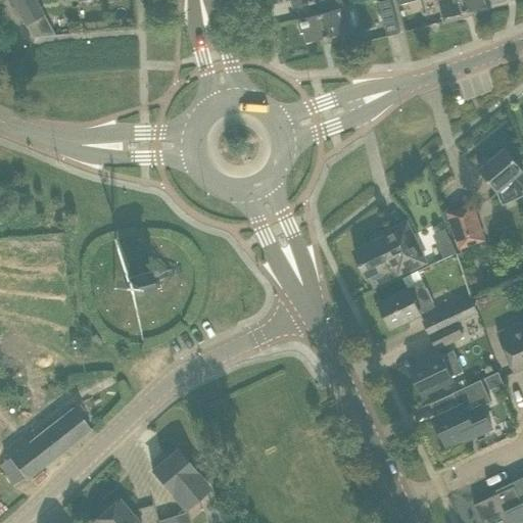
[(6,0),(11,7),(14,6),(25,25),(42,14),(34,0),(6,0)]
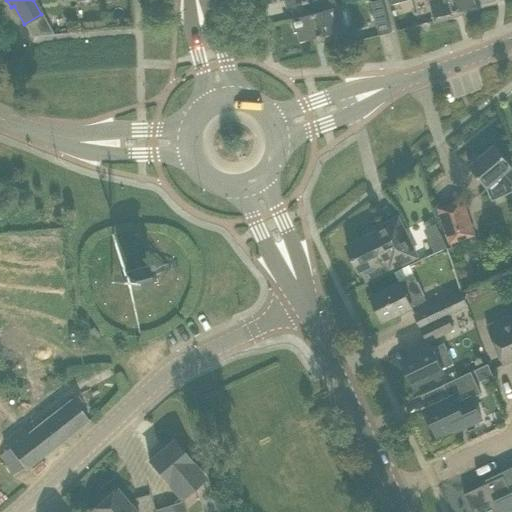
[(308,2),(311,13),(311,14),(337,8),(334,0),(285,0),(287,7),(308,2)]
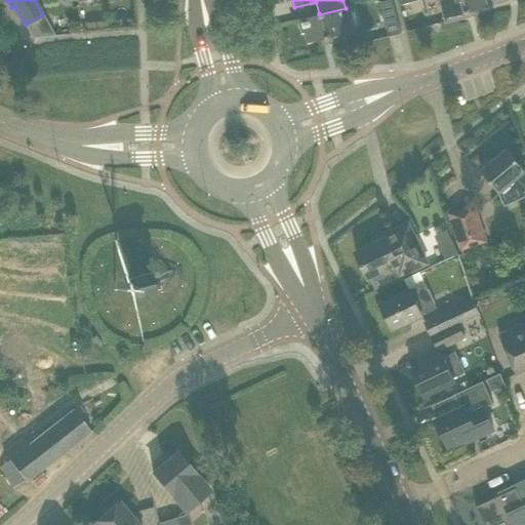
[(384,0),(379,1),(381,11),(387,31),(400,28),(392,0),(384,0)]
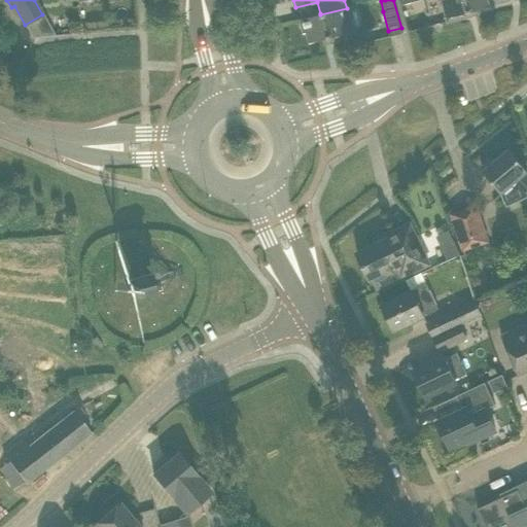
[(441,0),(448,22),(466,18),(465,13),(489,6),(487,0),(441,0)]
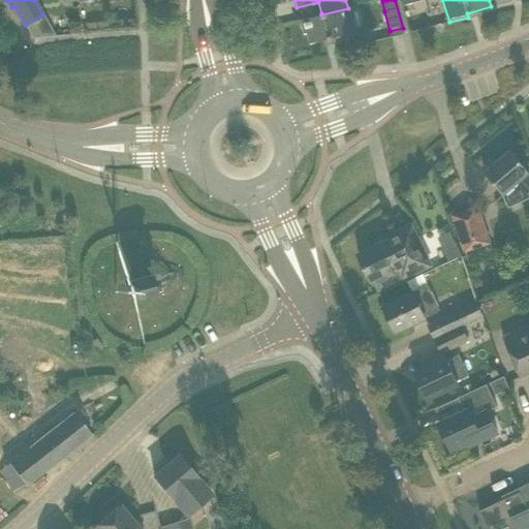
[(321,14),(321,13),(301,19),(305,33),(308,32),(311,43),(336,36),(337,40),(355,35),(348,8),(321,14)]
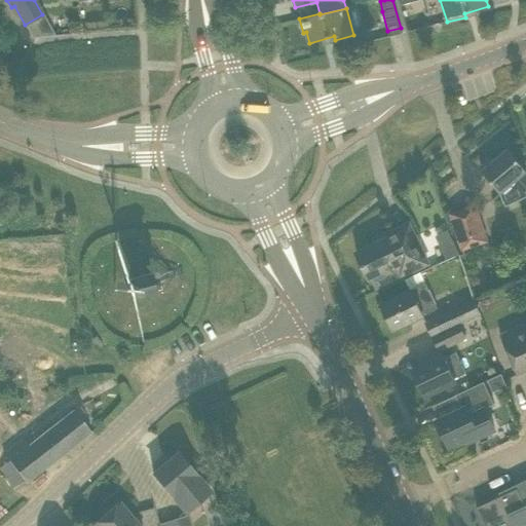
[(500,193),(505,204),(525,195),(524,192),(525,190),(525,175),(524,173),(525,171),(508,148),(493,160),(489,159),(485,162),(485,167),(481,171),(500,193)]
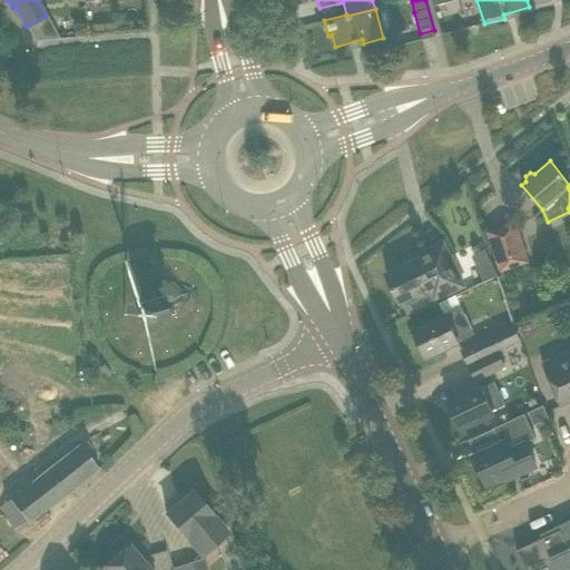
[(485,231),(500,272),(529,262),(514,220),(485,231)]
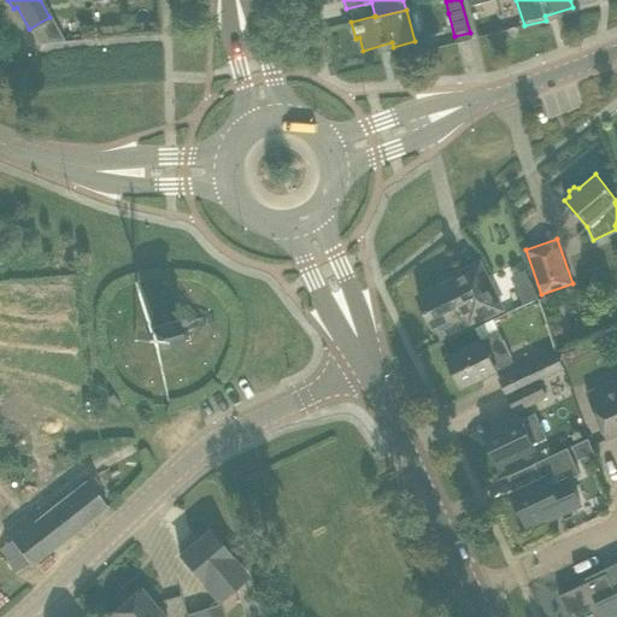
[(418,295),(433,327),(463,312),(469,324),(503,310),(487,276),(470,285),(465,274),(453,280),(418,295)]
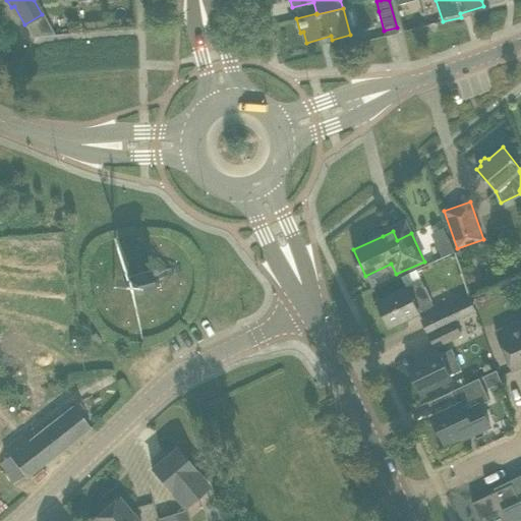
[(435,240),(442,256),(454,251),(447,235),(435,240)]
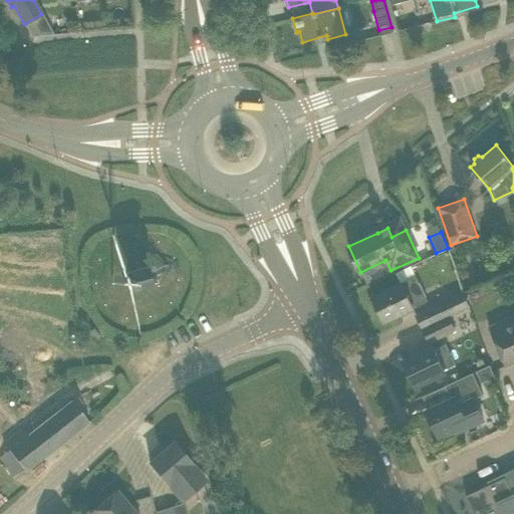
[(415,308),(414,307),(427,301),(410,266),(395,273),(401,284),(371,297),(383,322),(415,308)]
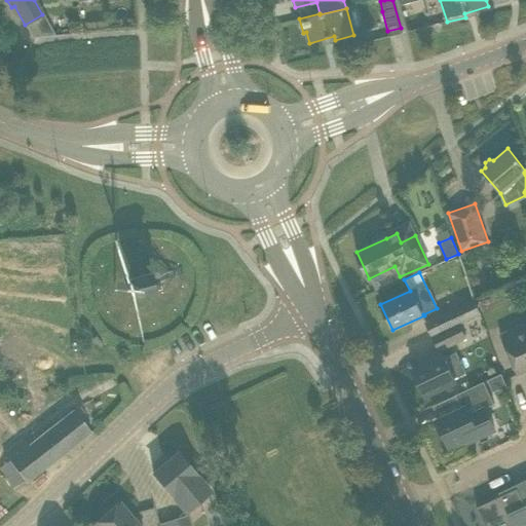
[(424,323),(430,337),(480,314),(474,299),(424,323)]
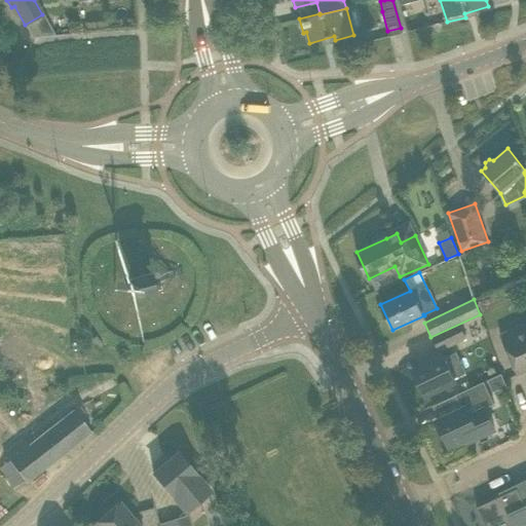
[(525,321),(499,333),(509,355),(517,374),(525,370),(525,321)]
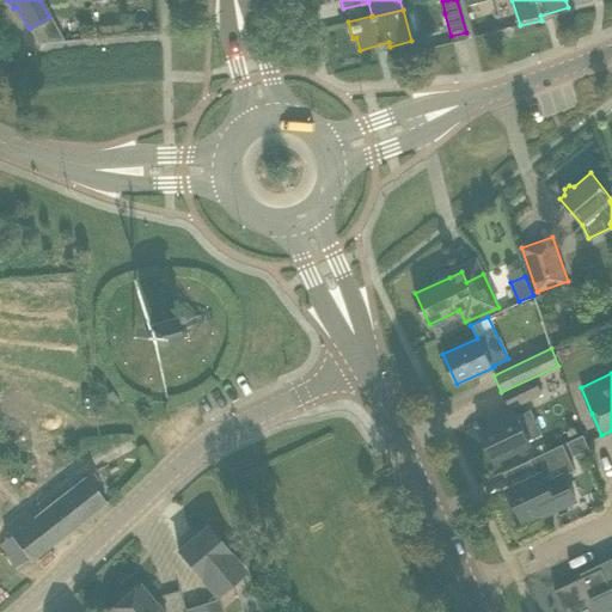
[(502,393),(509,409),(543,393),(536,378),(502,393)]
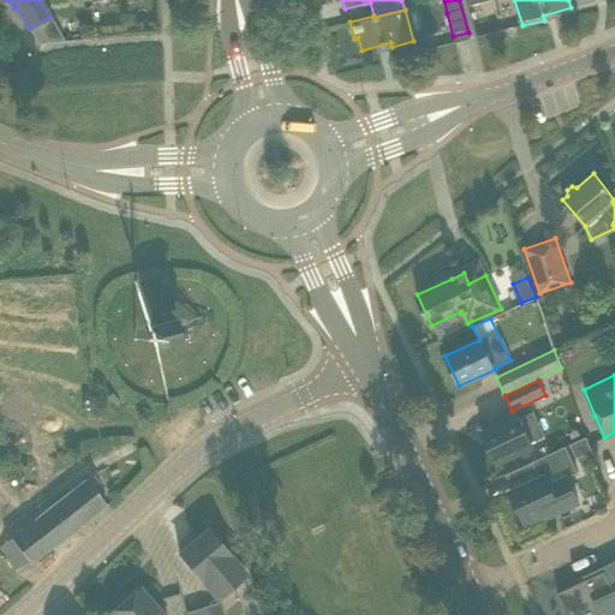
[(519,415),(482,433),(496,463),(533,446),(531,442),(544,436),(532,412),(521,417),(519,415)]
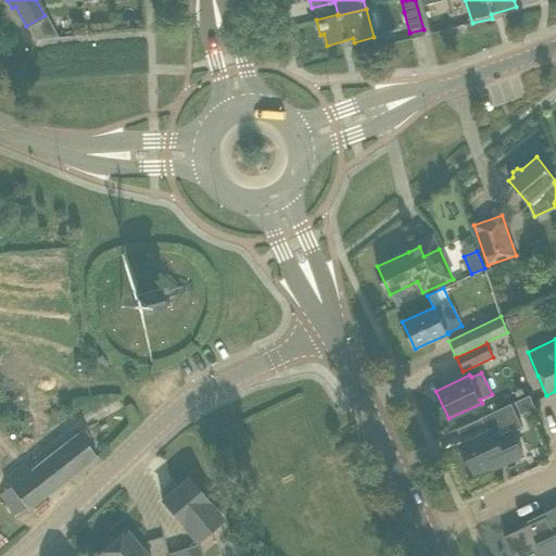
[(488,432),(460,444),(474,472),(504,458),(506,462),(522,454),(513,431),(522,427),(510,404),(481,417),(488,432)]
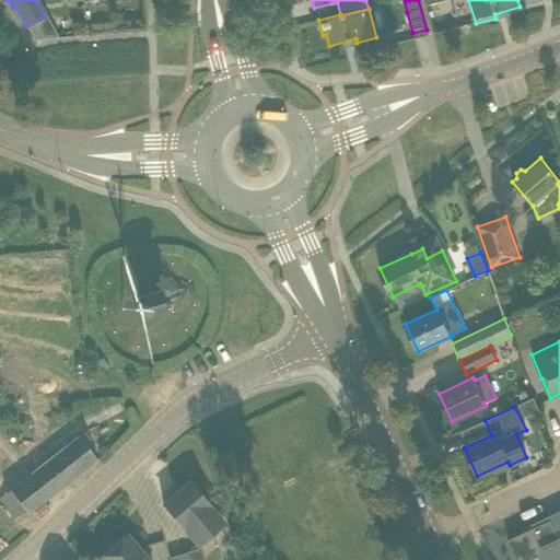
[(0,496),(0,500),(15,520),(26,512),(27,513),(96,459),(77,435),(28,473),(23,465),(1,481),(8,489),(0,496)]
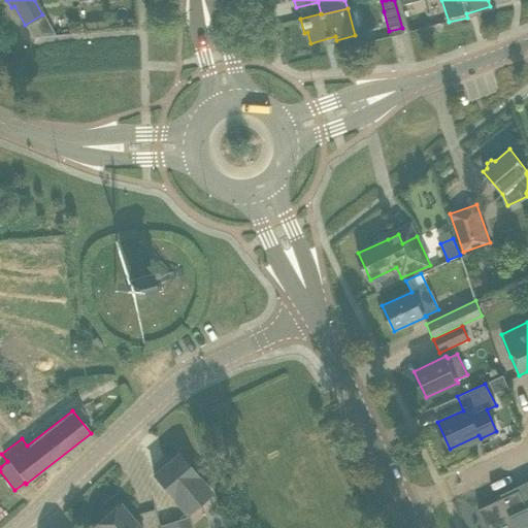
[(177,455),(153,475),(186,514),(209,493),(177,455)]
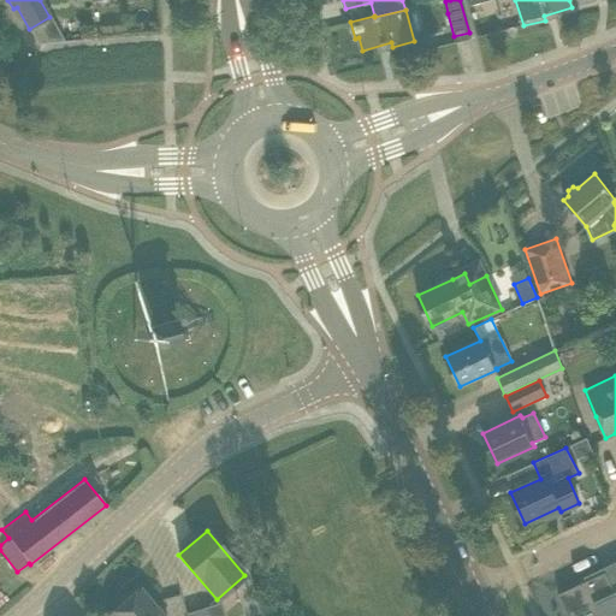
[(558,594),(568,615),(615,615),(615,592),(615,593),(605,572),(558,594)]
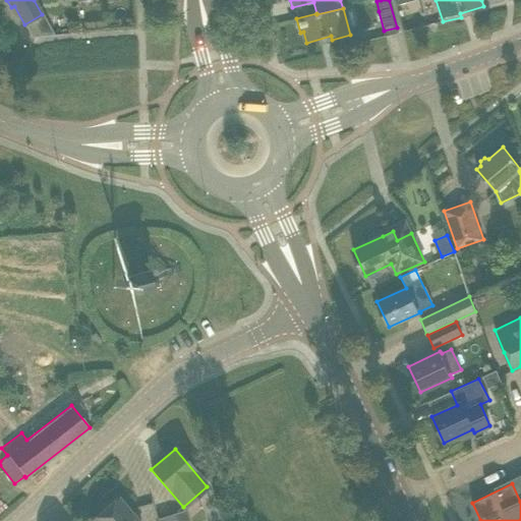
[(138,520),(118,497),(89,520),(138,520)]
